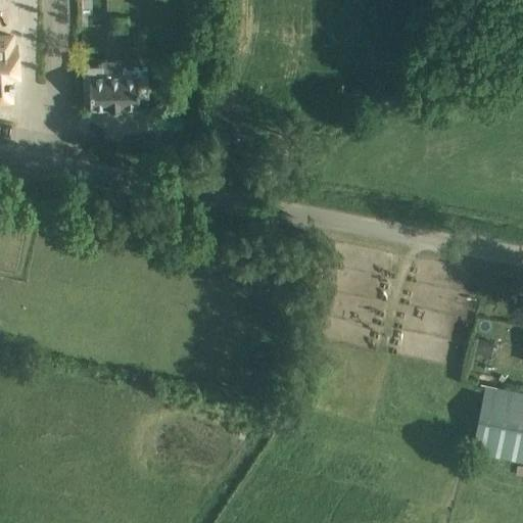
[(10,36),(0,36),(0,95),(9,95),(8,83),(11,83),(11,79),(8,79),(8,73),(16,72),(14,45),(10,45),(10,36)]
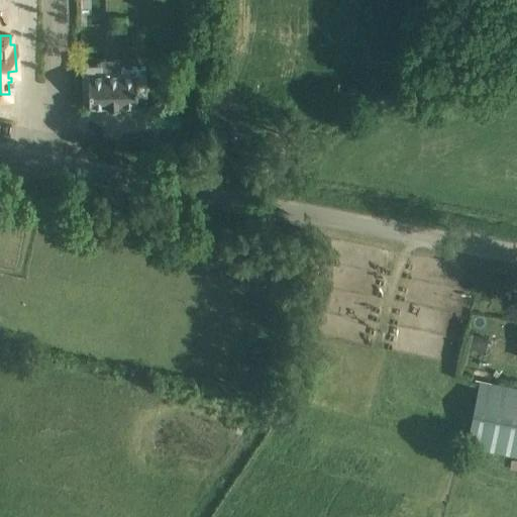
[(102,71),(102,65),(81,66),(82,101),(88,100),(88,105),(89,105),(91,105),(106,104),(106,106),(118,105),(118,104),(125,104),(134,103),(134,104),(136,104),(135,96),(145,96),(144,68),(118,69),(118,71),(117,71),(102,71)]
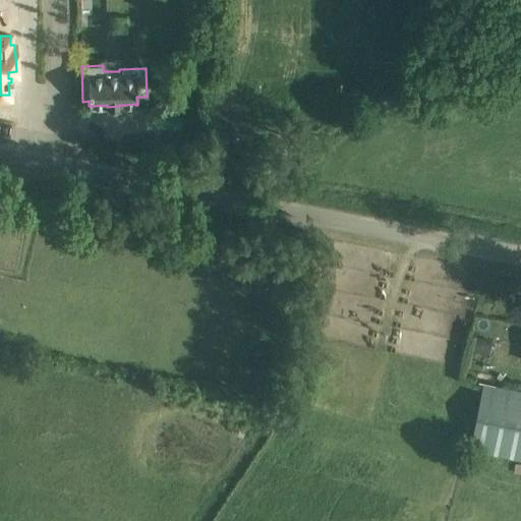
[(251,148),(253,137),(233,133),(231,143),(251,148)]
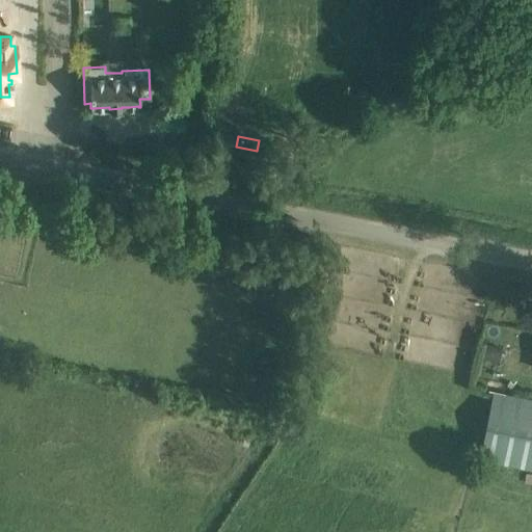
[(486,344),(483,357),(496,361),(499,347),(486,344)]
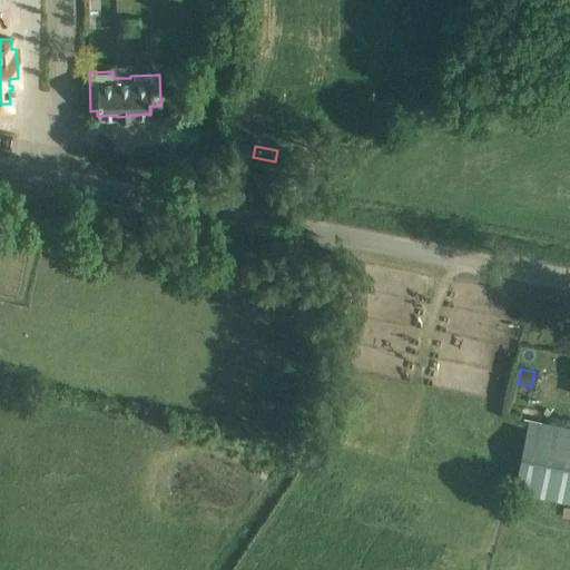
[(569,425),(529,418),(513,491),(569,502),(569,425)]
